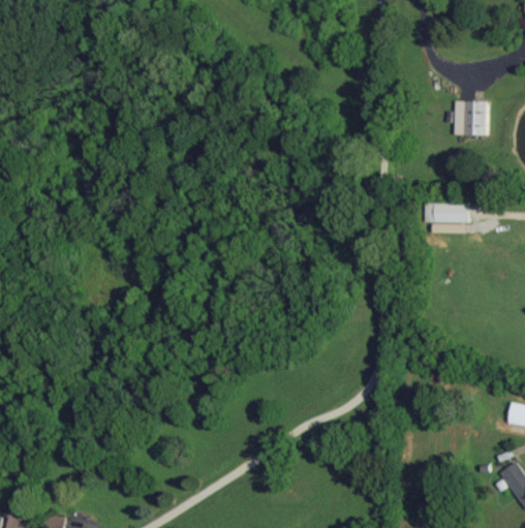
[(454,135),(487,136),(488,101),(455,101),(454,135)]
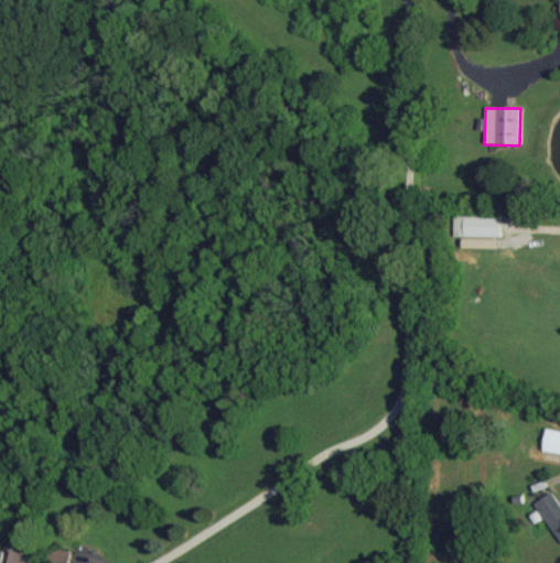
[(452,237),(498,238),(498,216),(453,215),(452,237)]
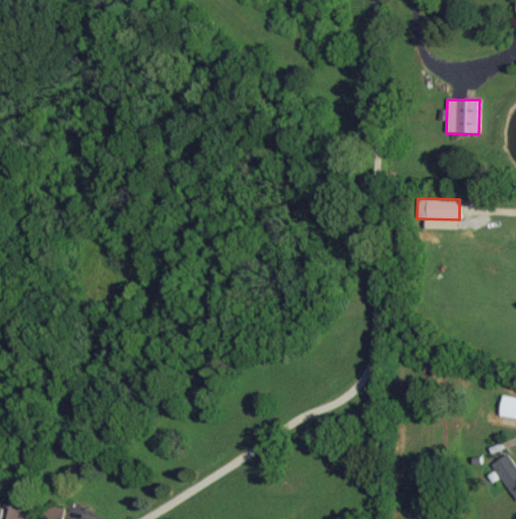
[(515,398),(503,395),(498,416),(515,419),(515,398)]
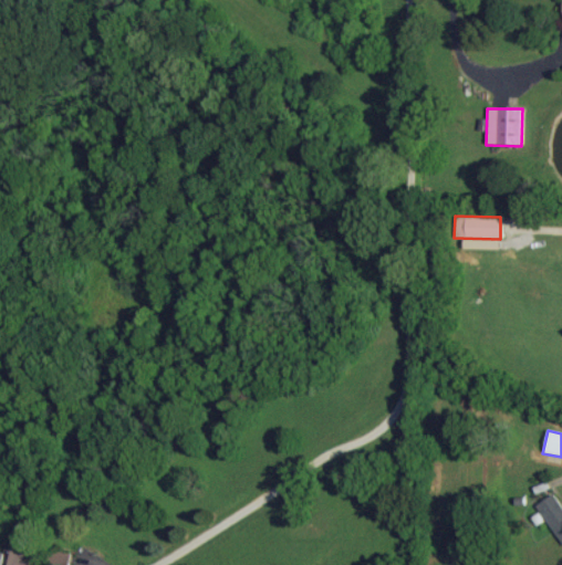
[(536,505),(561,547),(561,546),(561,506),(554,494),(536,505)]
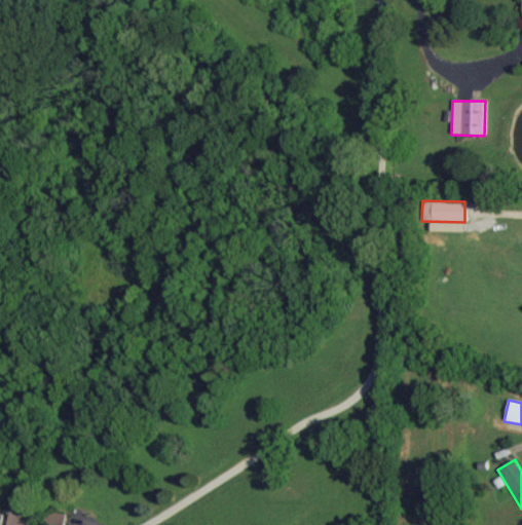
[(25,524),(31,507),(8,500),(1,524),(25,524)]
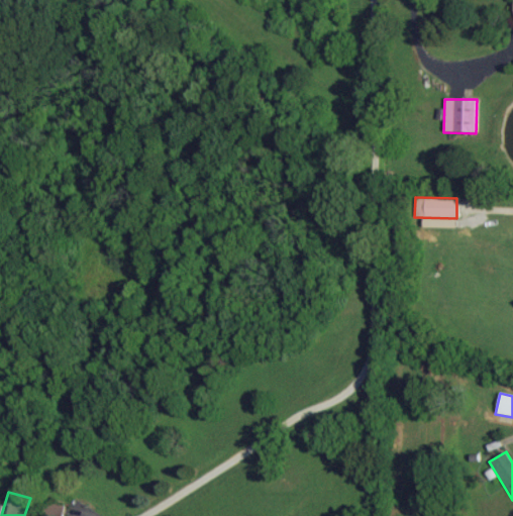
[(62,515),(63,506),(44,504),(42,515),(62,515)]
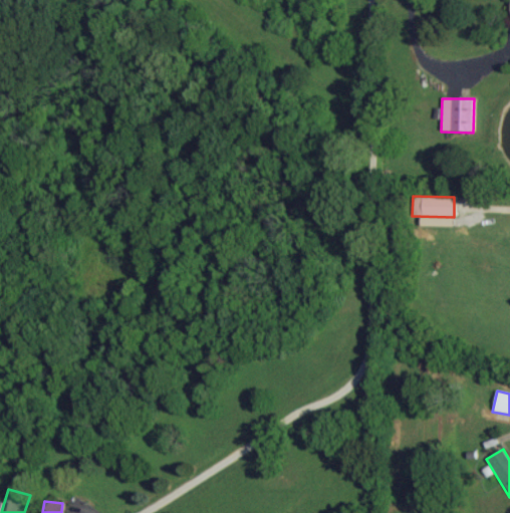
All buildings are outlined.
